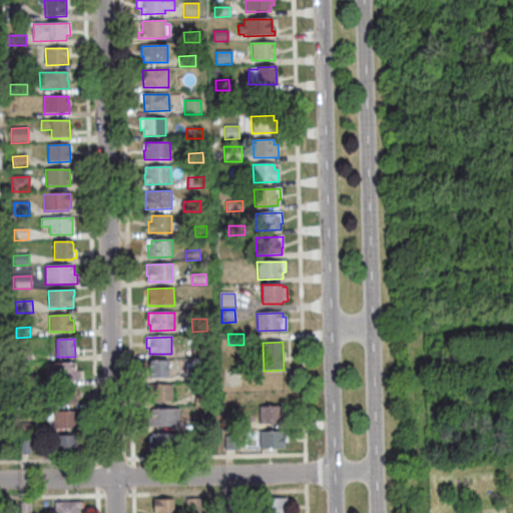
[(31,348),(31,361),(18,362),(17,348),(31,348)]
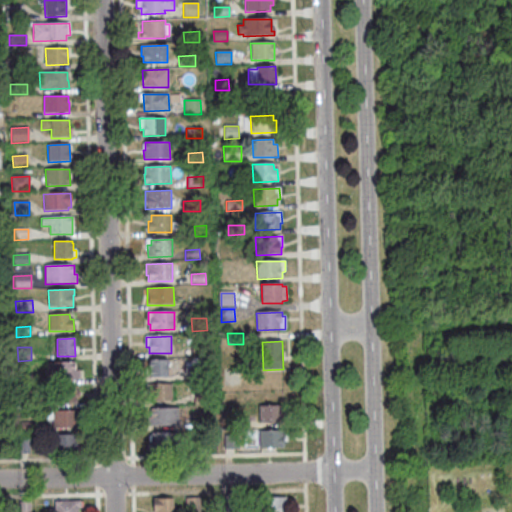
[(192,347),(207,347),(207,356),(192,356),(192,347)]
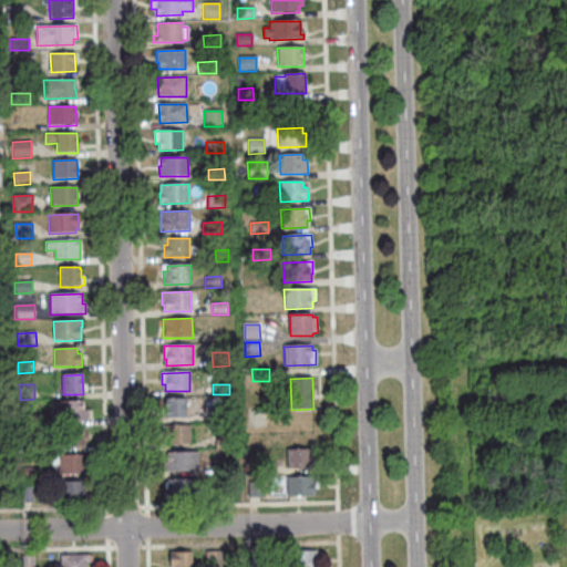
[(186,399),(186,419),(167,419),(167,416),(165,416),(165,401),(166,401),(166,400),(186,399)]
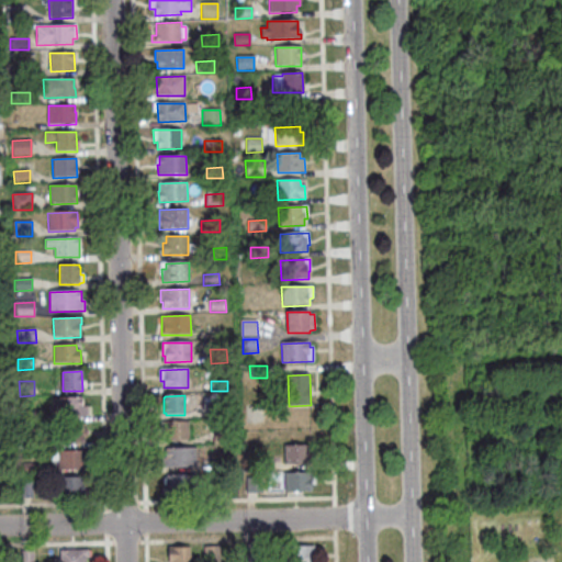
[(53,417),(52,398),(82,397),(82,407),(88,407),(88,417),(53,417)]
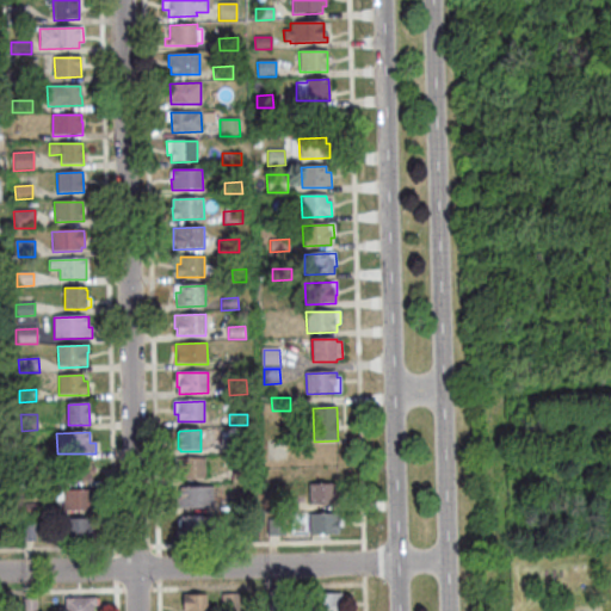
[(226,443),(245,443),(245,454),(226,455),(226,443)]
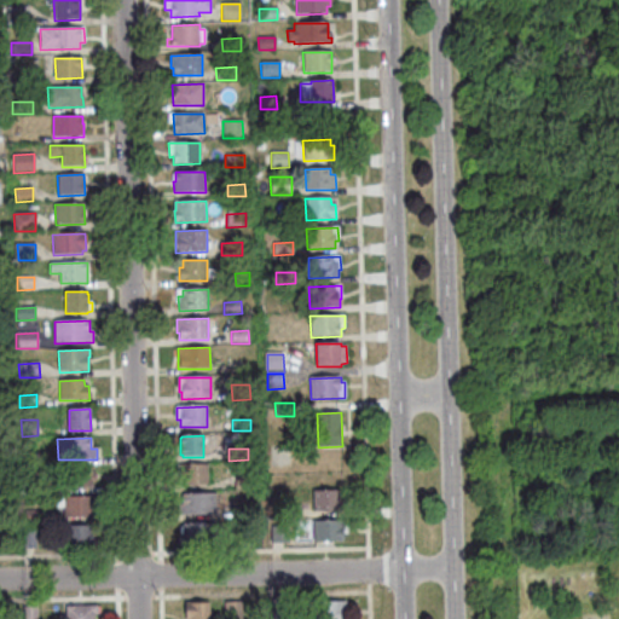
[(39,453),(39,466),(22,467),(22,455),(39,453)]
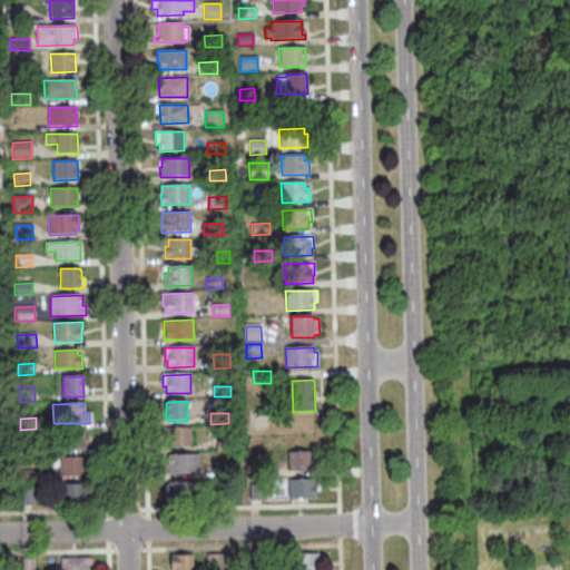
[(192,428),(192,446),(167,448),(167,429),(192,428)]
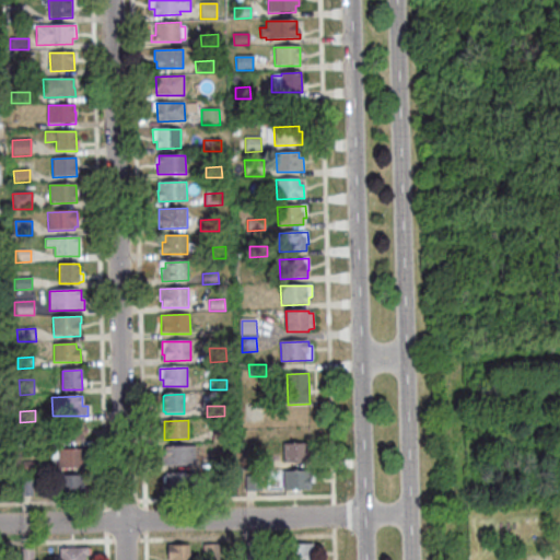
[(83,429),(86,428),(86,435),(84,436),(84,442),(58,442),(57,423),(83,422),(83,429)]
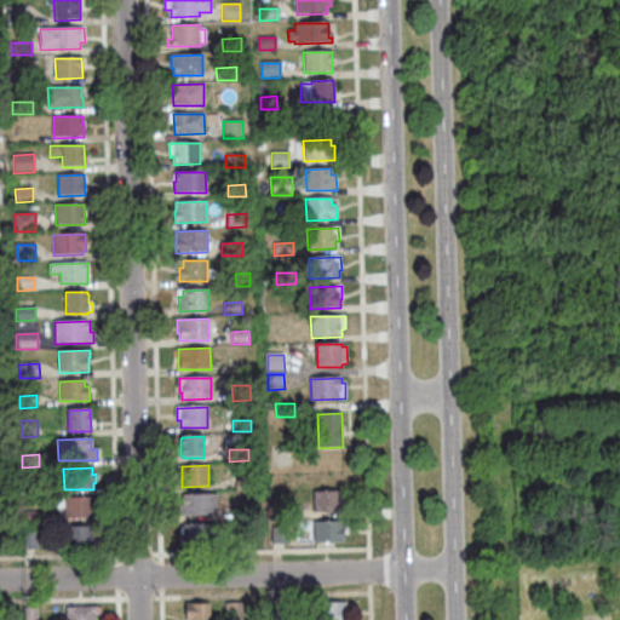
[(235,478),(253,478),(253,491),(236,492),(235,478)]
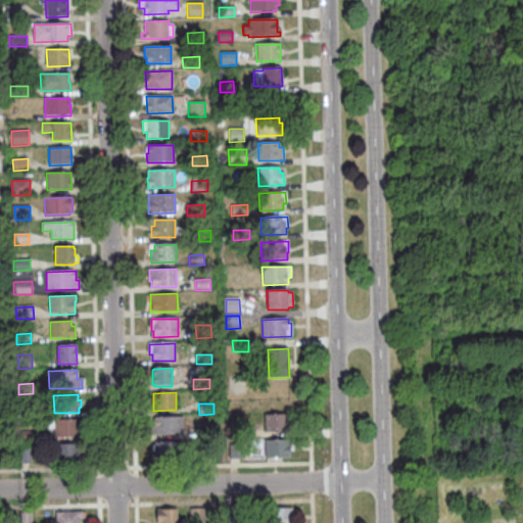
[(33,408),(34,418),(17,418),(17,408),(33,408)]
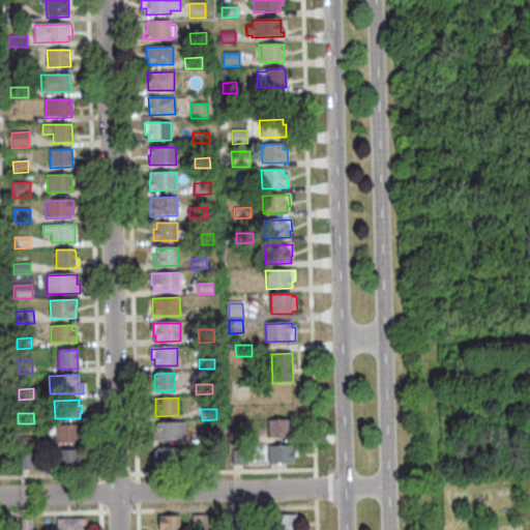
[(292,425),(295,425),(295,438),(269,438),(268,420),(292,420),(292,425)]
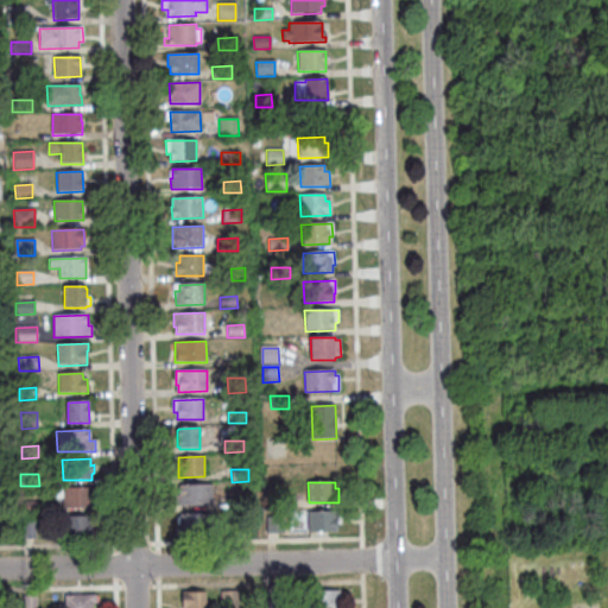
[(213,486),(213,506),(179,507),(179,486),(213,486)]
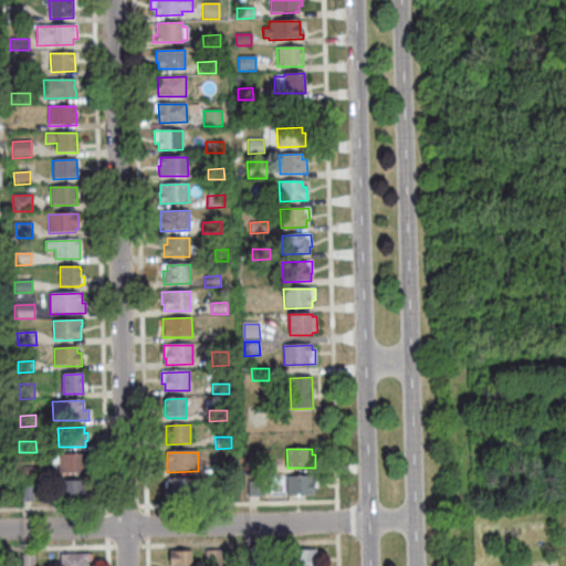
[(59,456),(85,454),(85,473),(59,474),(59,456)]
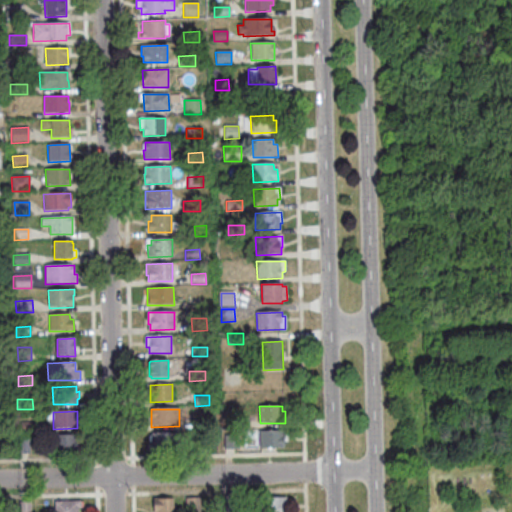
[(191,414),(210,414),(210,426),(191,427),(191,414)]
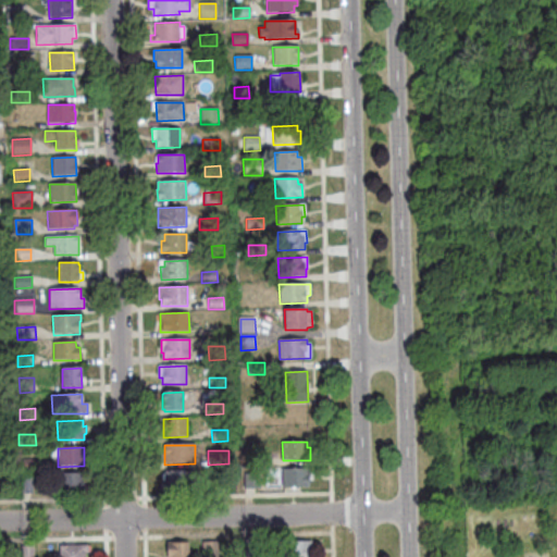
[(38,459),(39,471),(22,471),(22,460),(38,459)]
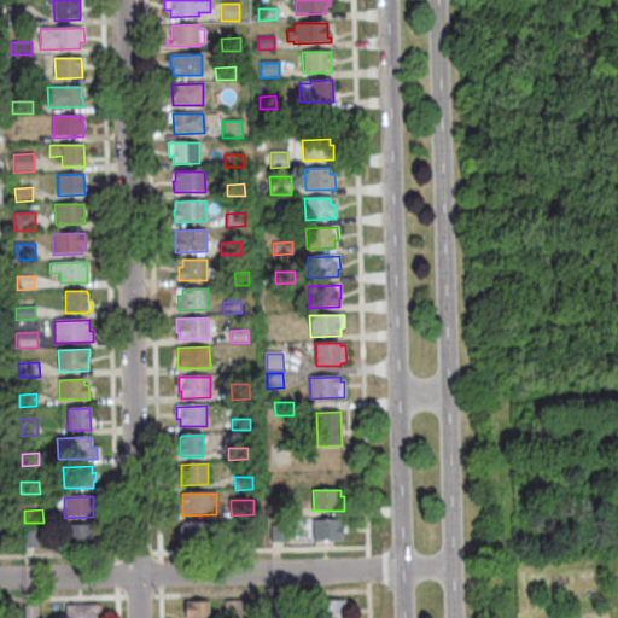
[(314,522),(343,520),(344,541),(315,541),(314,522)]
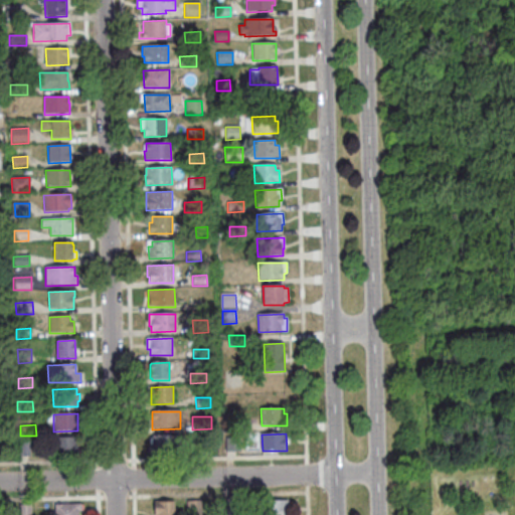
[(180,436),(181,454),(149,455),(149,446),(152,446),(152,437),(180,436)]
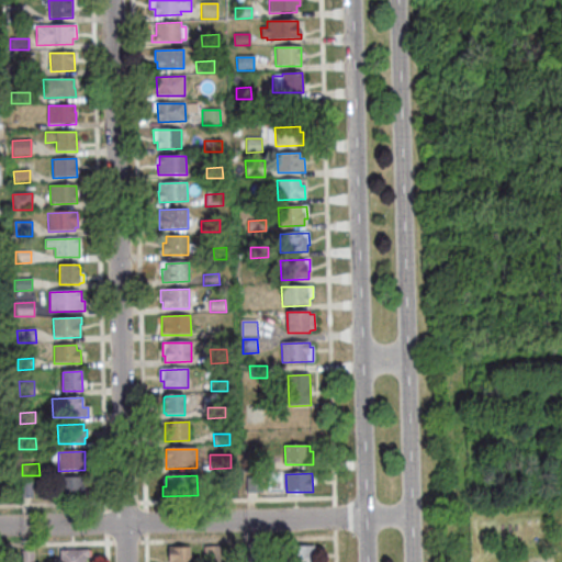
[(58,497),(57,479),(82,478),(82,484),(85,484),(86,497),(58,497)]
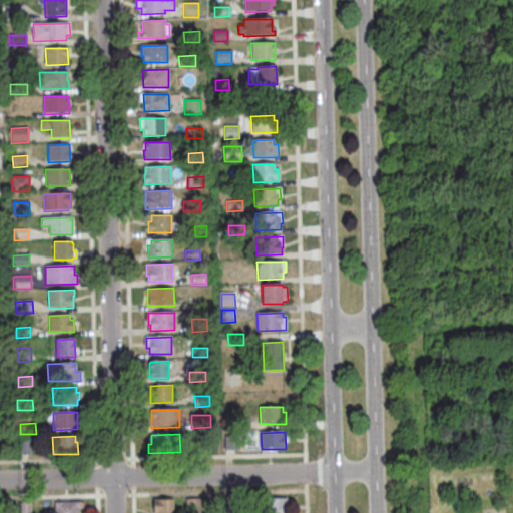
[(225,451),(224,437),(239,436),(239,450),(225,451)]
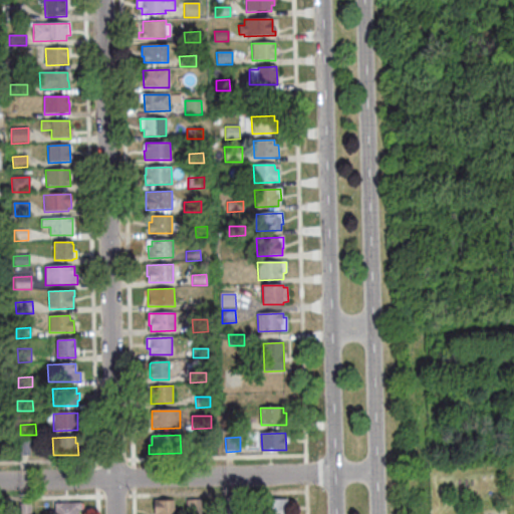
[(19,442),(30,441),(30,455),(19,456),(19,442)]
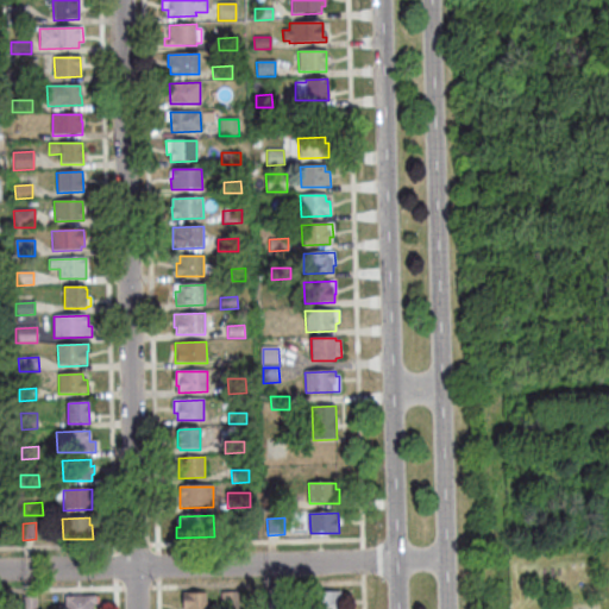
[(220,608),(220,594),(238,592),(238,608),(220,608)]
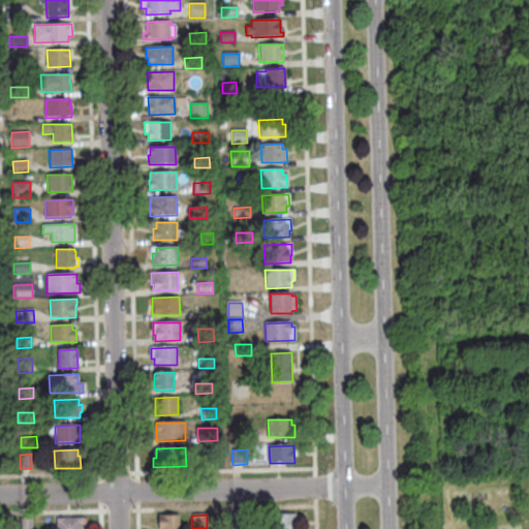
[(292,528),(270,528),(270,516),(296,515),(297,528),(292,528)]
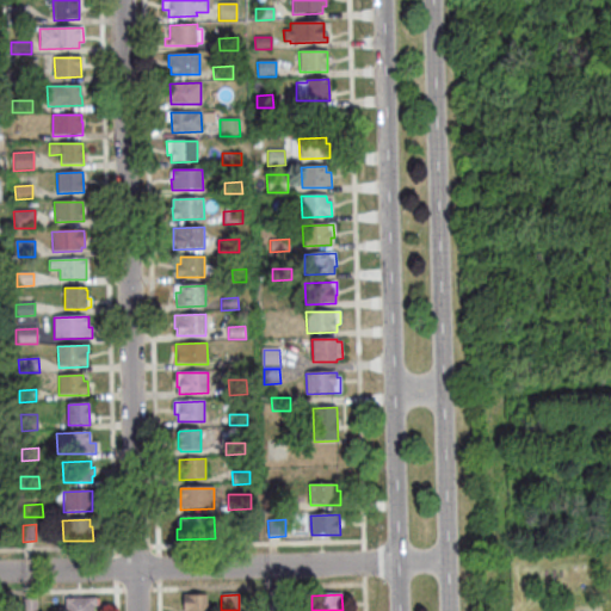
[(208,610),(184,610),(184,596),(208,596),(208,610)]
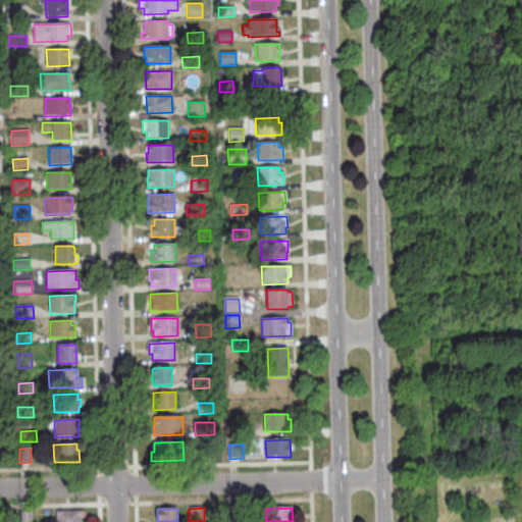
[(50,521),(50,520),(56,519),(56,512),(83,512),(83,519),(80,519),(80,521),(50,521)]
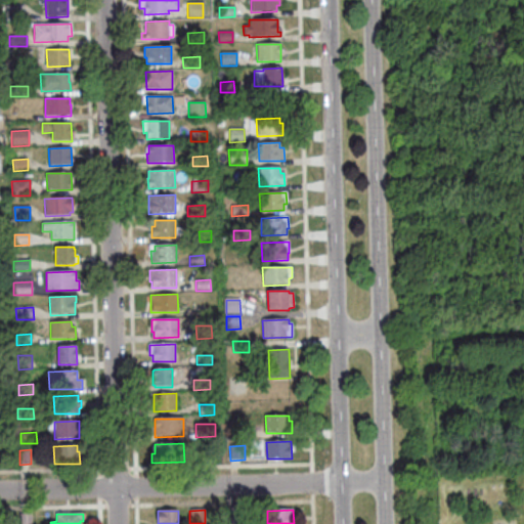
[(32,515),(32,523),(19,523),(19,515),(32,515)]
